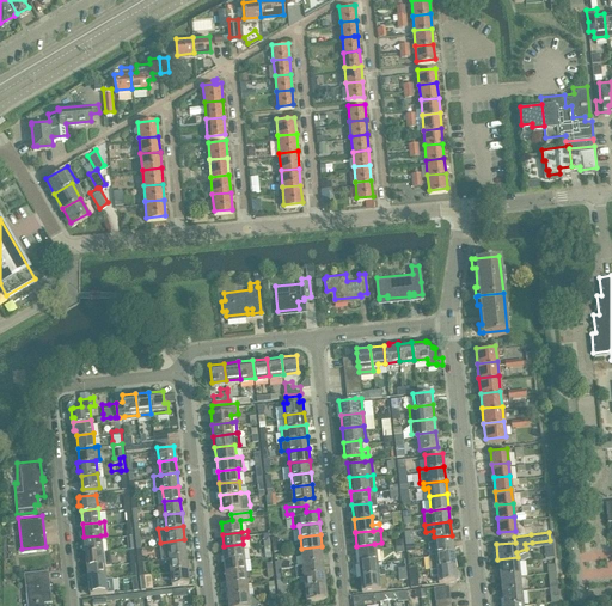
[(84,537),(81,538),(83,546),(85,546),(86,551),(103,549),(101,536),(84,537)]
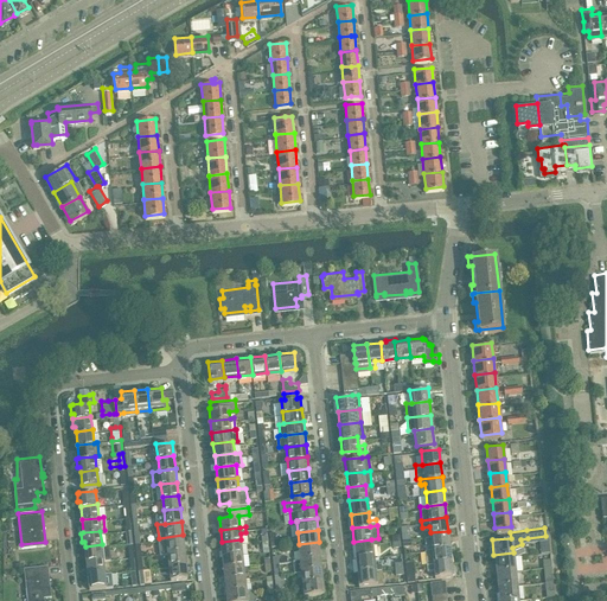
[(423,534),(426,548),(449,544),(448,531),(430,532),(430,534),(423,534)]
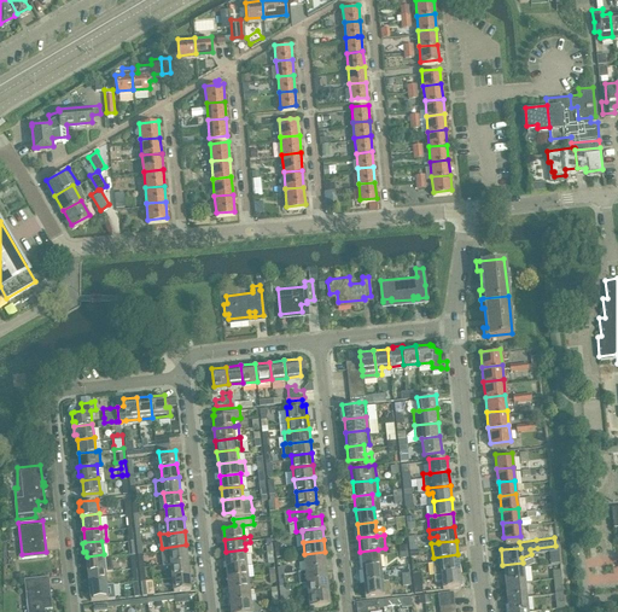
[(163,561),(172,560),(188,558),(186,545),(162,548),(163,561)]
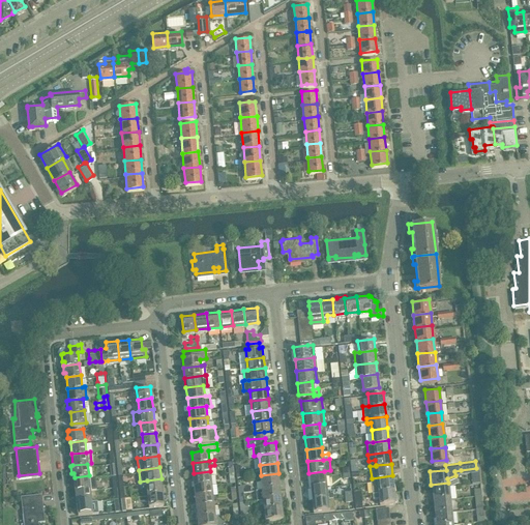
[(194,473),(195,484),(212,482),(210,471),(194,473)]
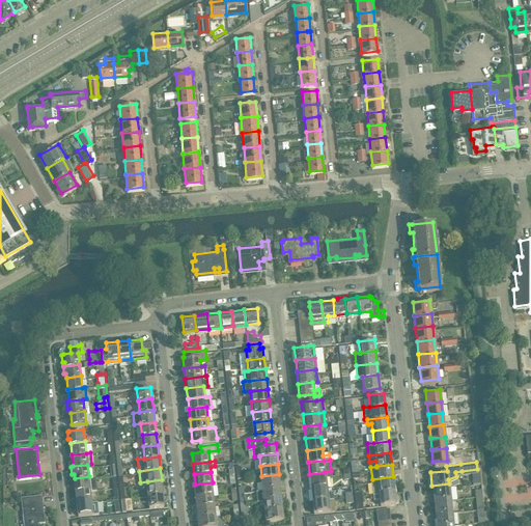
[(325,472),(309,474),(311,486),(326,485),(325,472)]
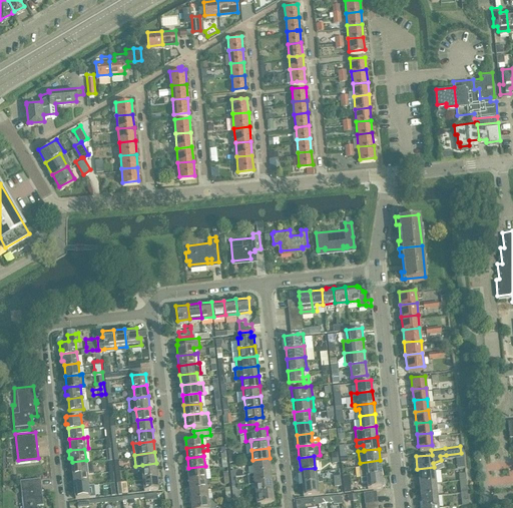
[(252,460),(253,470),(272,468),(270,458),(252,460)]
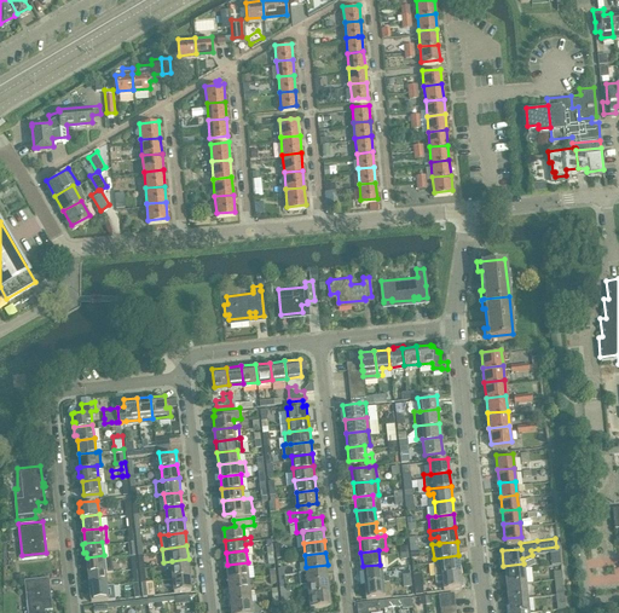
[(104,555),(87,557),(88,571),(105,568),(113,567),(111,554),(104,555)]
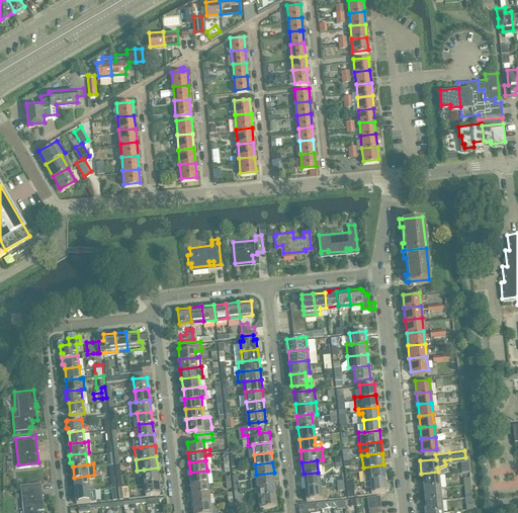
[(362,467),(364,479),(384,477),(383,464),(363,467),(362,467)]
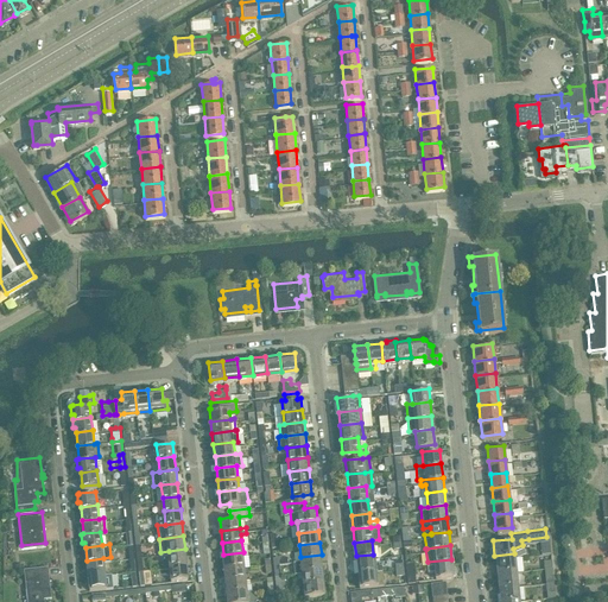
[(169,551),(170,564),(187,563),(185,549),(169,551)]
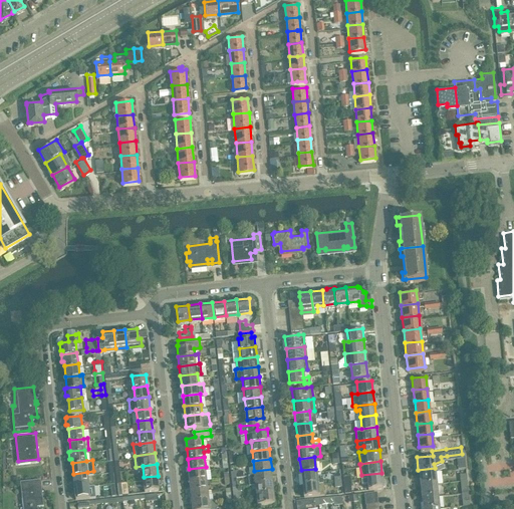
[(189,469),(190,479),(207,477),(206,467),(189,469)]
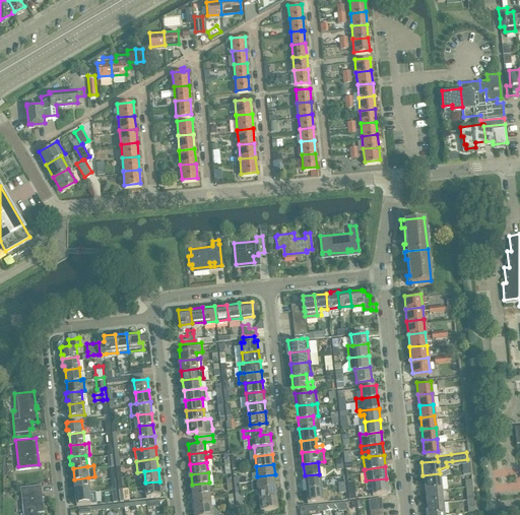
[(423,475),(425,488),(441,486),(440,473),(423,475)]
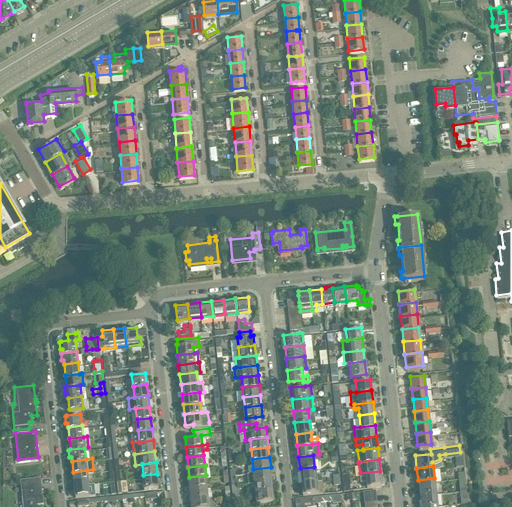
[(253,469),(255,479),(272,477),(271,467),(253,469)]
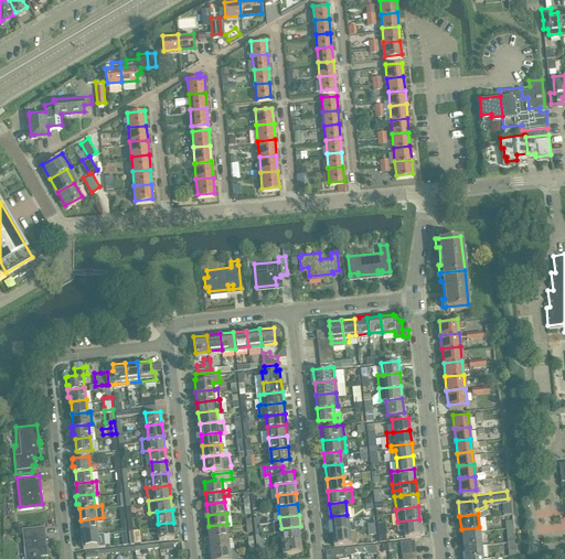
[(347,515),(331,516),(332,529),(354,526),(354,522),(348,523),(347,515)]
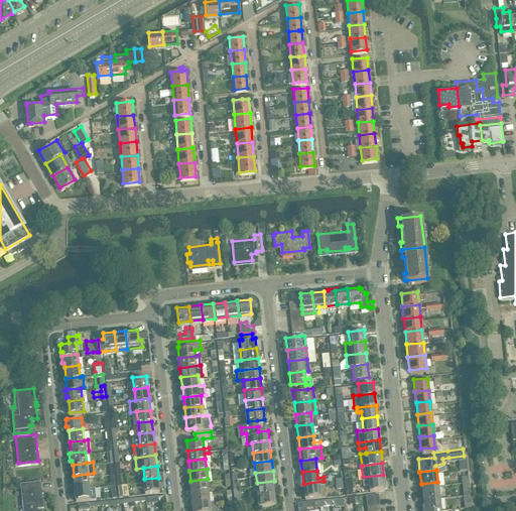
[(88,474),(74,476),(75,487),(89,485),(88,474)]
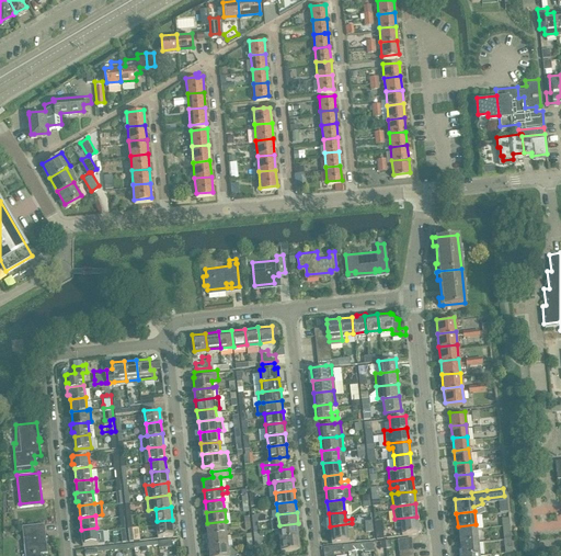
[(416,517),(395,519),(395,525),(401,524),(402,531),(419,530),(416,517)]
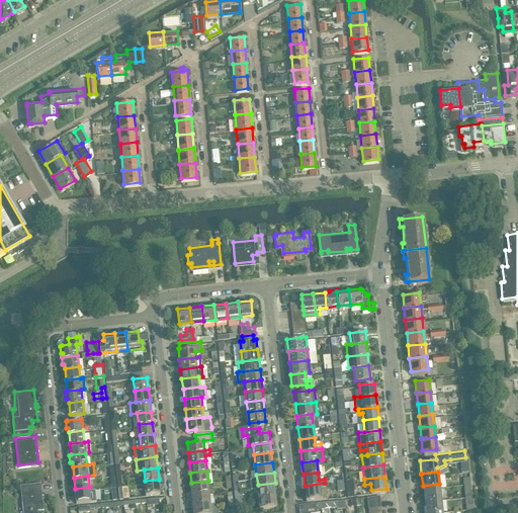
[(159,480),(145,481),(146,493),(160,491),(159,480)]
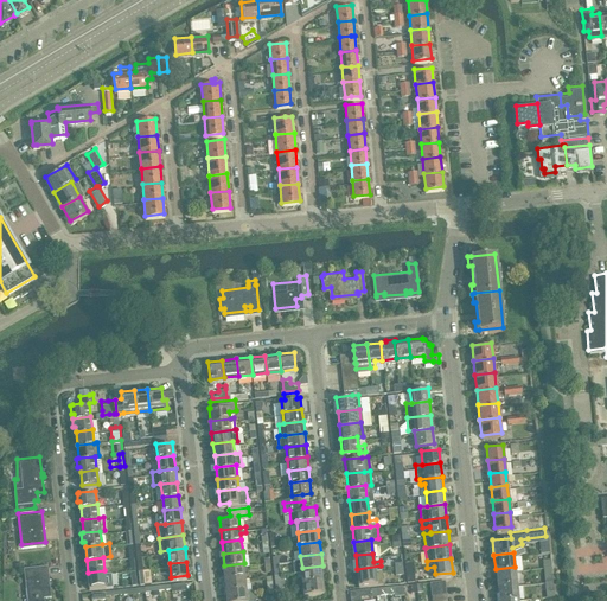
[(24,566),(27,596),(29,596),(29,600),(44,599),(44,594),(51,594),(48,563),(24,566)]
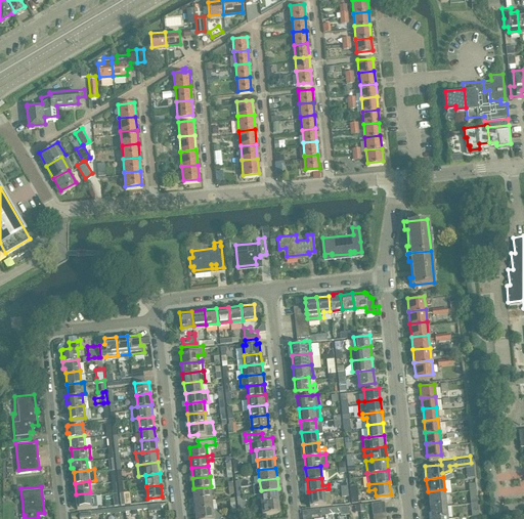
[(193,488),(194,499),(212,496),(211,486),(193,488)]
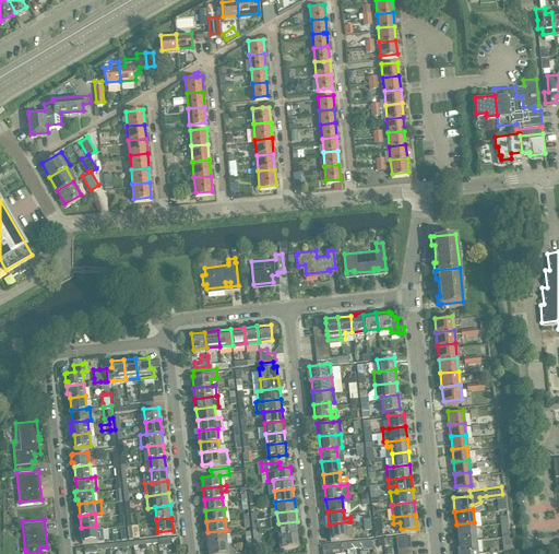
[(499,520),(500,533),(508,532),(507,519),(499,520)]
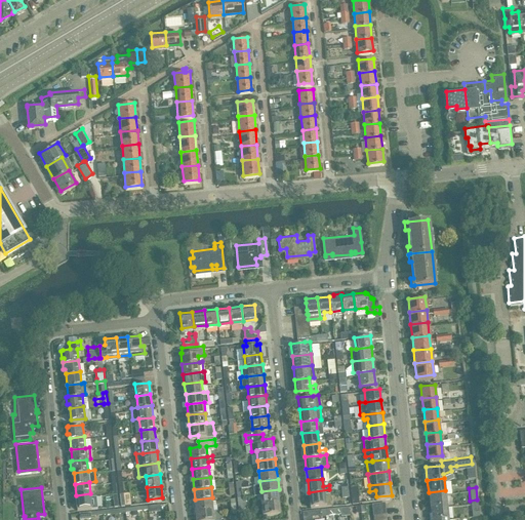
[(261,491),(263,502),(280,500),(279,489),(261,491)]
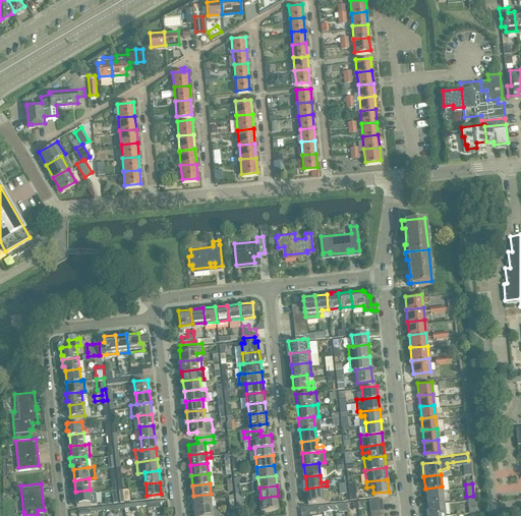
[(327,485),(306,489),(307,501),(323,499),(329,499),(327,485)]
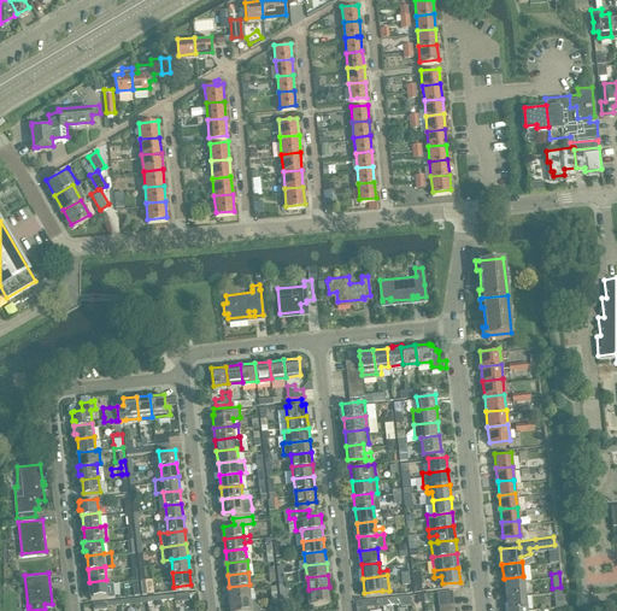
[(504,579),(505,593),(524,591),(523,576),(504,579)]
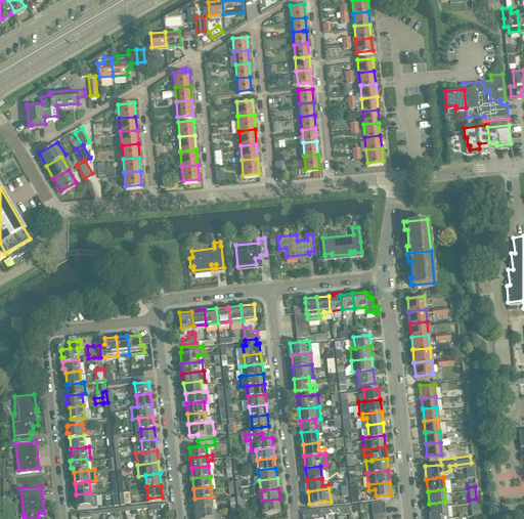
[(90,492),(76,494),(78,506),(98,504),(96,492),(90,492)]
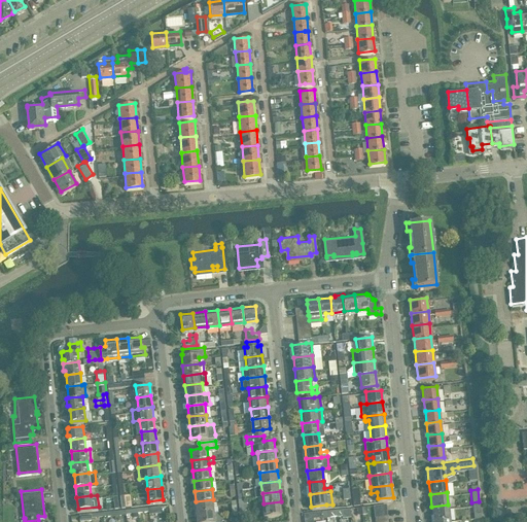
[(196,501),(198,512),(214,510),(213,499),(196,501)]
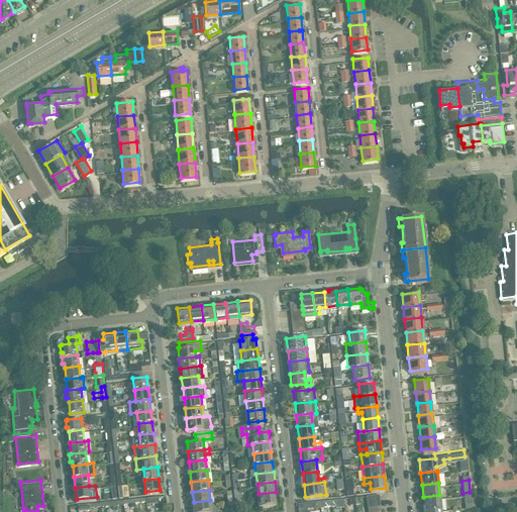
[(276,492),(259,494),(260,505),(277,503),(276,492)]
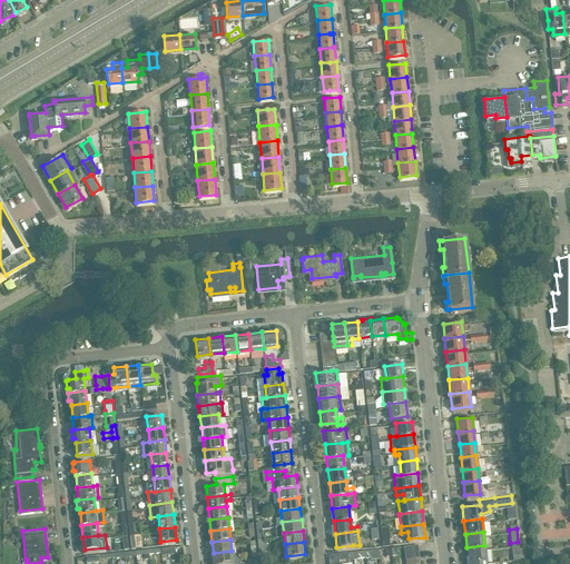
[(518,542),(510,543),(512,556),(520,555),(518,542)]
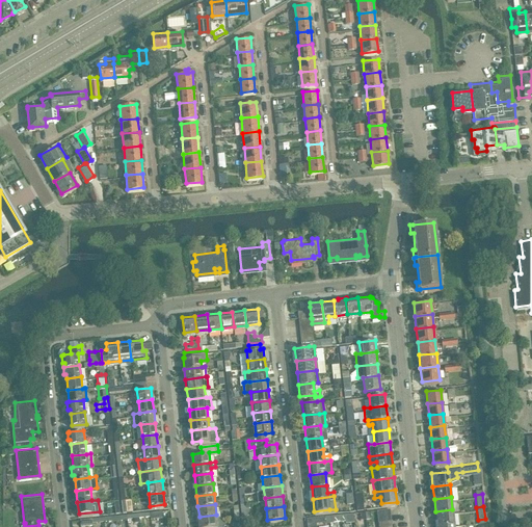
[(435,511),(436,524),(453,523),(452,509),(435,511)]
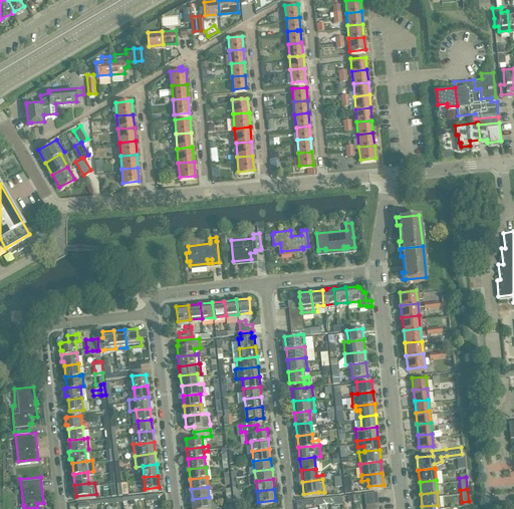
[(209,497),(193,499),(194,508),(196,508),(195,508),(215,508),(214,497),(209,497)]
